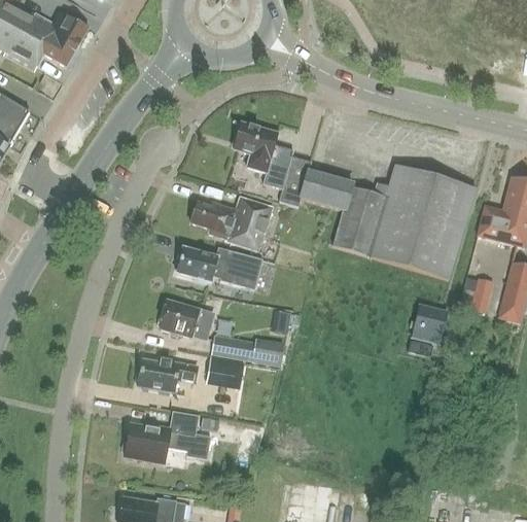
[(56,31),(77,43),(88,27),(59,10),(50,26),(7,0),(0,0),(0,13),(3,15),(4,13),(40,34),(38,37),(43,39),(44,37),(50,40),(56,31)]
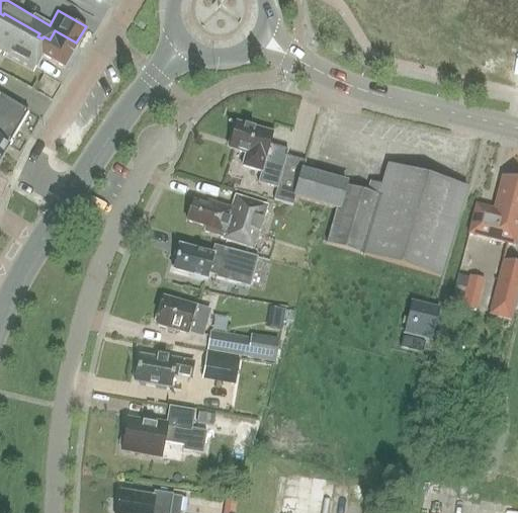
[(3,15),(0,13),(0,48),(33,68),(42,52),(64,64),(76,43),(55,30),(50,39),(44,36),(42,38),(37,36),(39,33),(4,13),(3,15)]
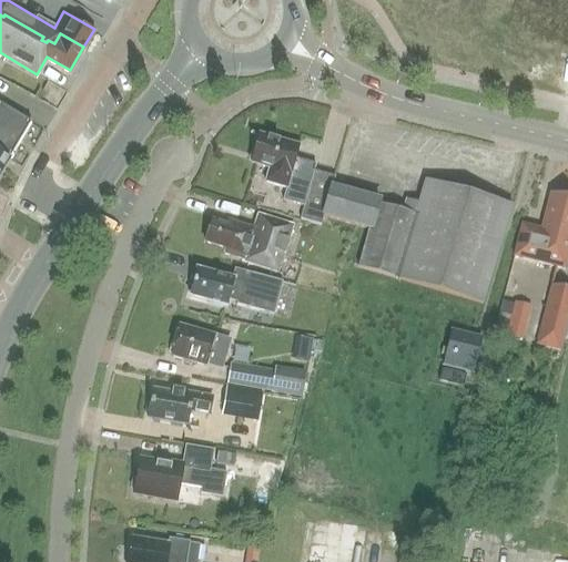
[(0,171),(11,153),(29,120),(0,102),(0,171)]
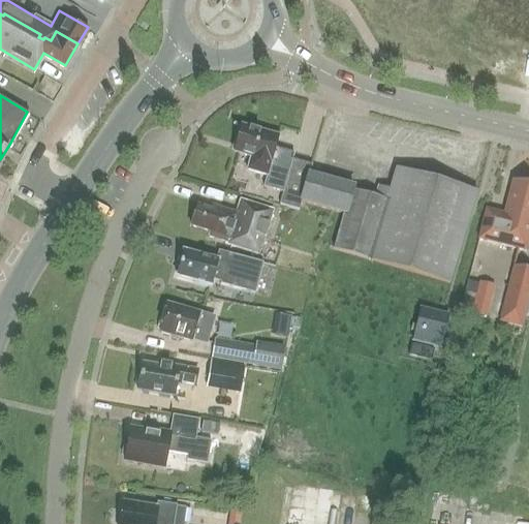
[(235,135),(237,137),(234,149),(249,153),(246,167),(266,173),(262,184),(282,189),(278,201),(299,206),(311,161),(290,155),(292,150),(274,145),(277,133),(256,127),(240,123),(240,126),(238,126),(235,135)]
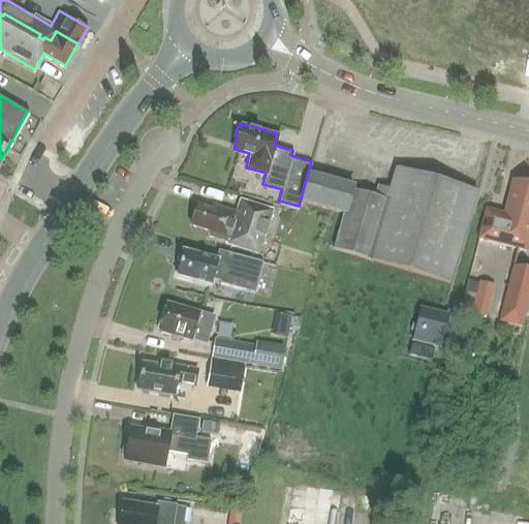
[(418,165),(416,171),(397,165),(391,186),(378,183),(375,193),(353,187),(354,184),(309,171),(301,197),(344,210),(334,246),(449,279),(476,188),(457,183),(459,177),(455,174),(424,164),(418,165)]
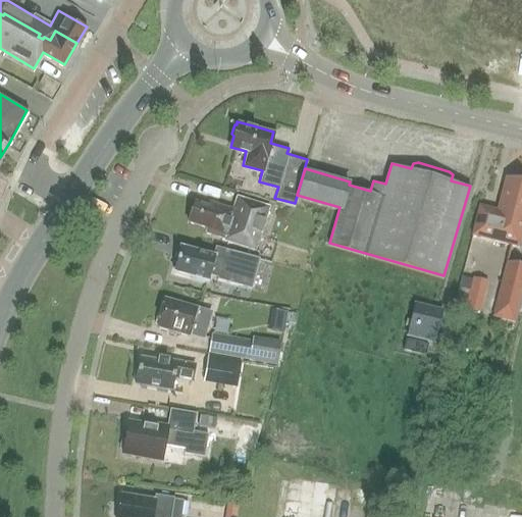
[(516,175),(515,176),(506,174),(498,208),(479,203),(472,233),(519,245),(521,233),(521,174),(519,174),(518,174),(516,175)]
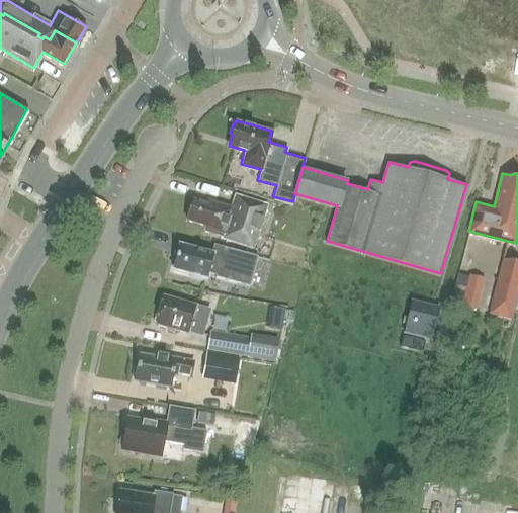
[(253,246),(267,202),(236,192),(232,205),(209,198),(207,202),(194,197),(187,218),(206,224),(205,228),(224,234),(223,236),(253,246)]
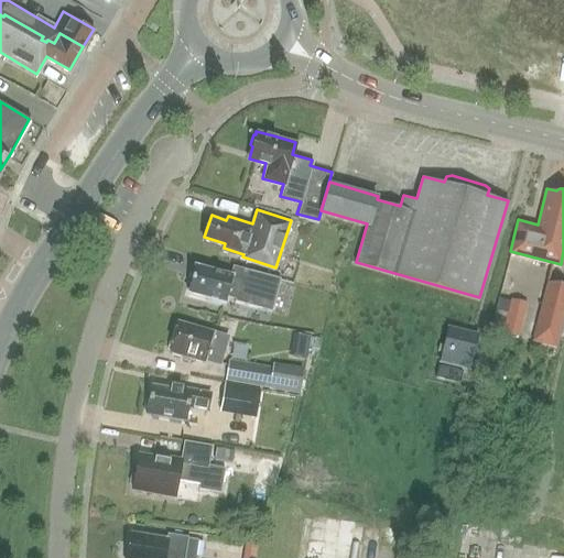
[(271,306),(280,275),(245,266),(242,277),(232,275),(232,274),(195,263),(187,290),(208,296),(207,299),(221,304),(223,299),(226,301),(227,292),(237,294),(236,296),(271,306)]
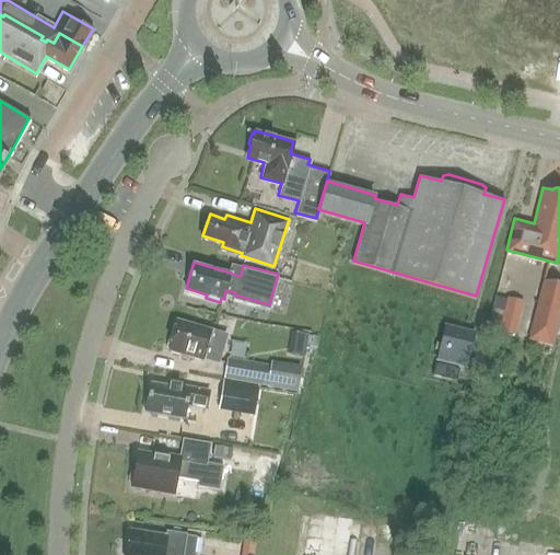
[(559,281),(544,277),(528,337),(552,343),(559,311),(559,281)]
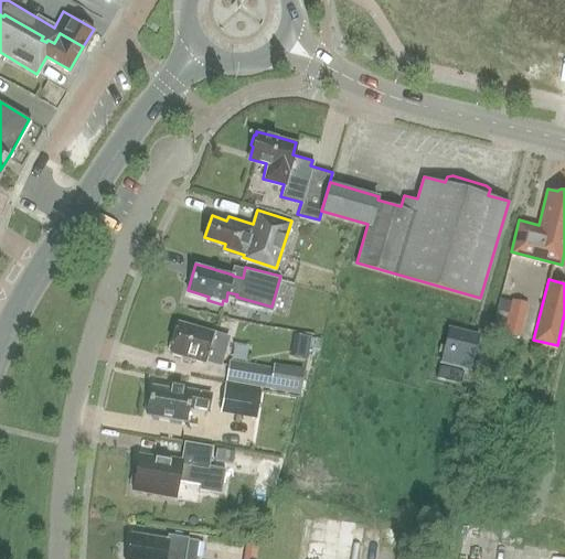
[(503,330),(520,333),(529,301),(512,297),(503,330)]
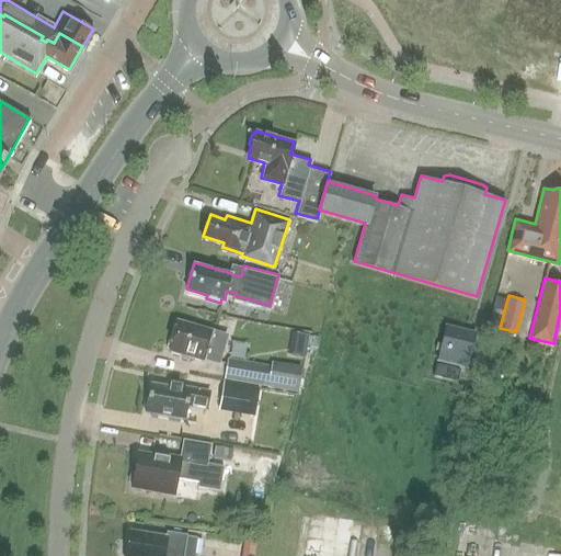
[(168,344),(170,345),(170,349),(204,359),(206,353),(219,356),(225,338),(212,335),(213,328),(179,318),(173,338),(169,338),(168,344)]
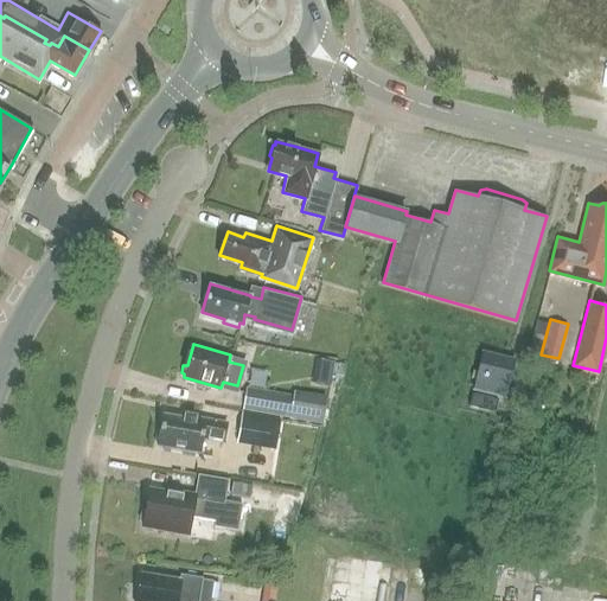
[(515,357),(481,349),(472,389),(505,396),(515,357)]
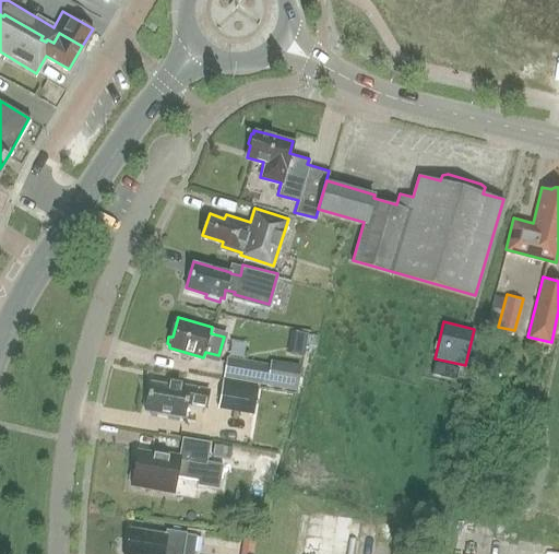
[(307,349),(308,328),(294,328),(294,349),(307,349)]
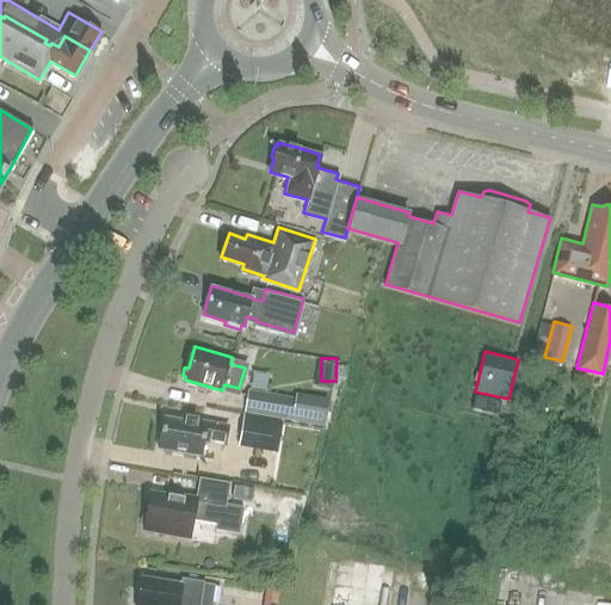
[(264,413),(318,424),(323,424),(328,396),(296,390),(295,395),(248,387),(244,408),(264,413)]
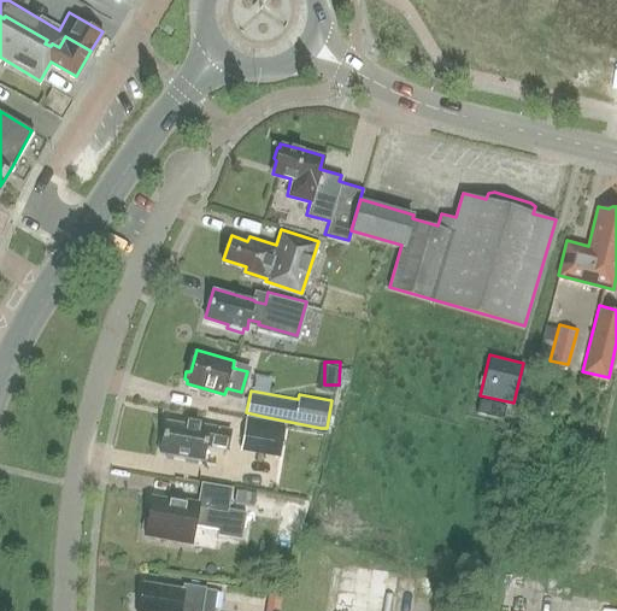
[(475,411),(501,417),(505,404),(479,398),(475,411)]
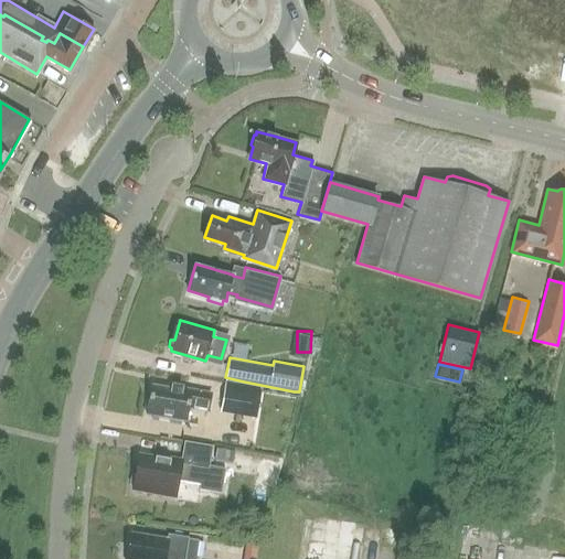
[(262,386),(225,379),(221,409),(256,415),(262,386)]
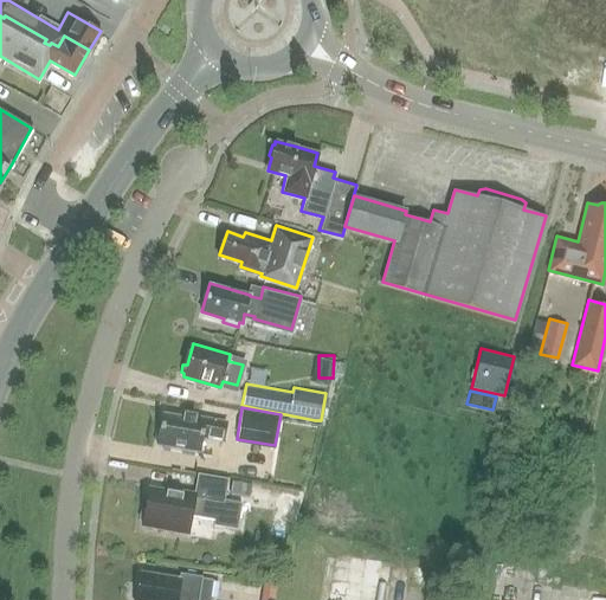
[(224,439),(227,418),(184,410),(182,415),(162,412),(158,443),(201,451),(204,436),(224,439)]
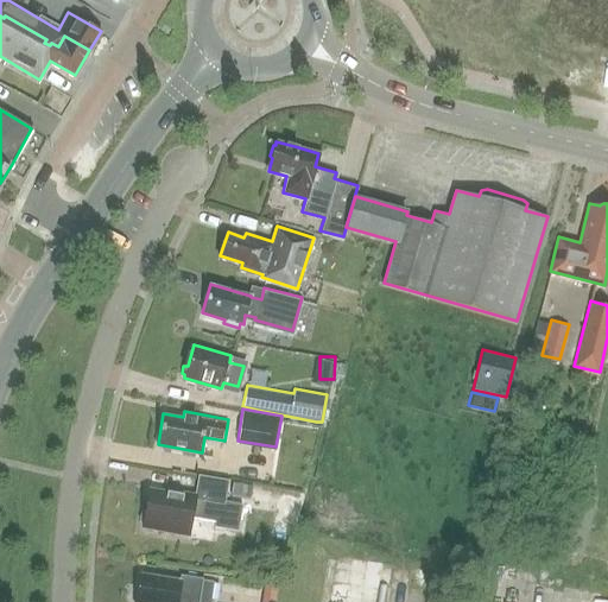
[(242,502),(226,500),(230,479),(200,473),(195,493),(183,490),(182,498),(149,492),(146,508),(143,509),(141,518),(144,520),(143,525),(189,533),(192,515),(215,520),(214,525),(238,528),(242,502)]
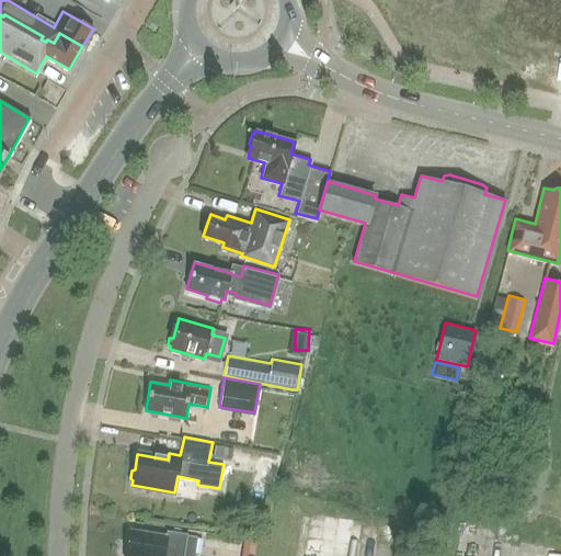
[(251,458),(252,449),(219,442),(217,452),(251,458)]
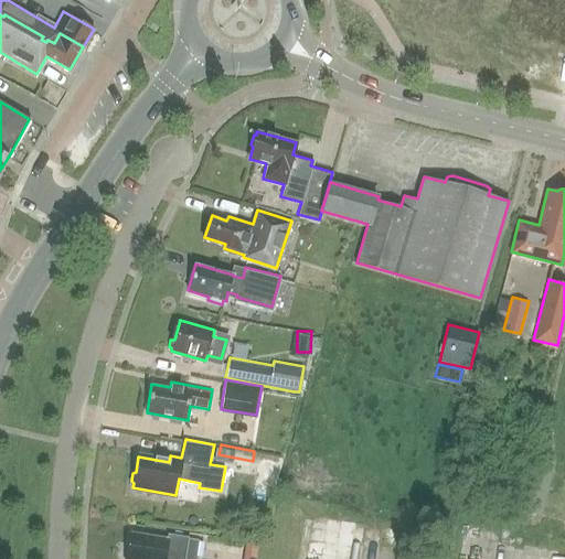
[(168,537),(130,531),(126,558),(185,558),(189,535),(169,533),(168,537)]
